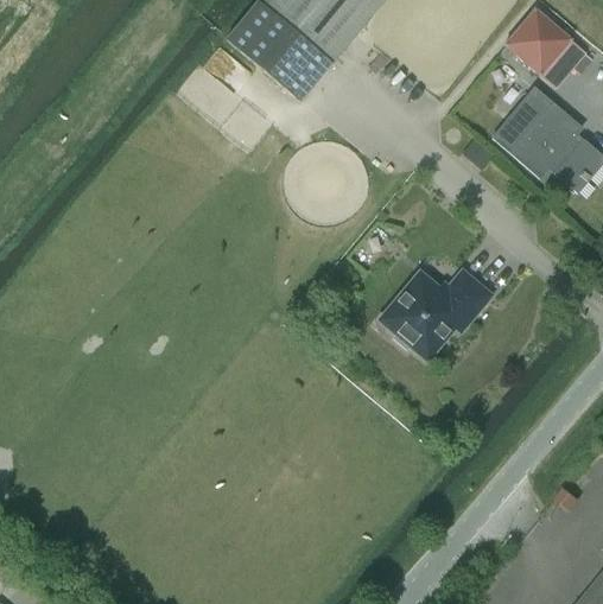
[(302,100),(332,63),(334,63),(386,0),(259,0),(260,1),(228,39),(302,100)]
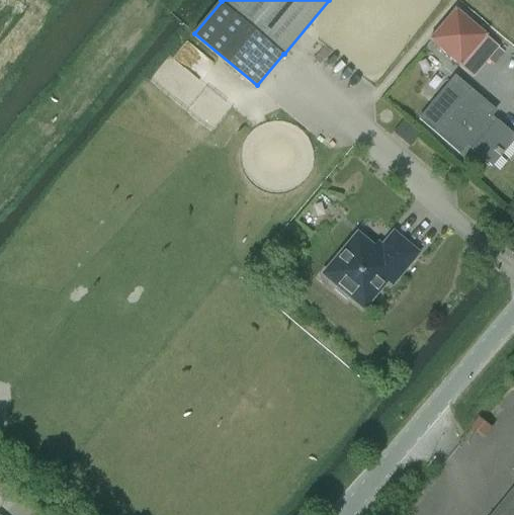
[(458,7),(432,37),(462,64),(478,47),(491,58),(502,45),(489,33),(458,7)]
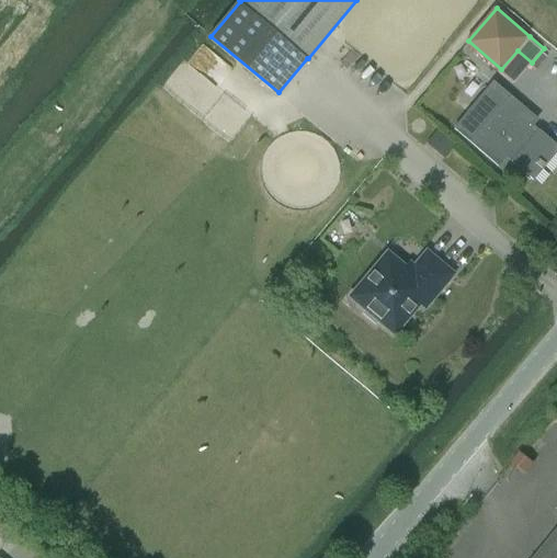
[(538,120),(511,97),(495,82),(457,128),(501,164),(511,152),(519,158),(515,161),(535,178),(547,163),(544,160),(556,146),(556,144),(542,132),(538,135),(531,128),(538,120)]
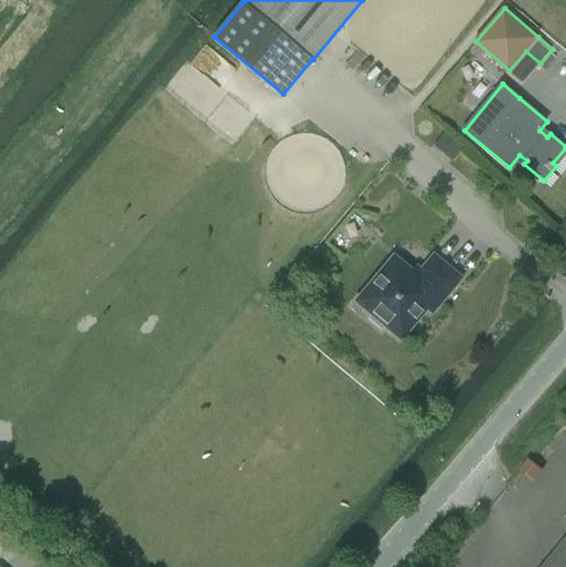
[(429,306),(435,311),(462,276),(436,254),(422,270),(418,265),(413,271),(396,256),(359,301),(374,314),(371,318),(384,328),(388,324),(403,338),(429,306)]
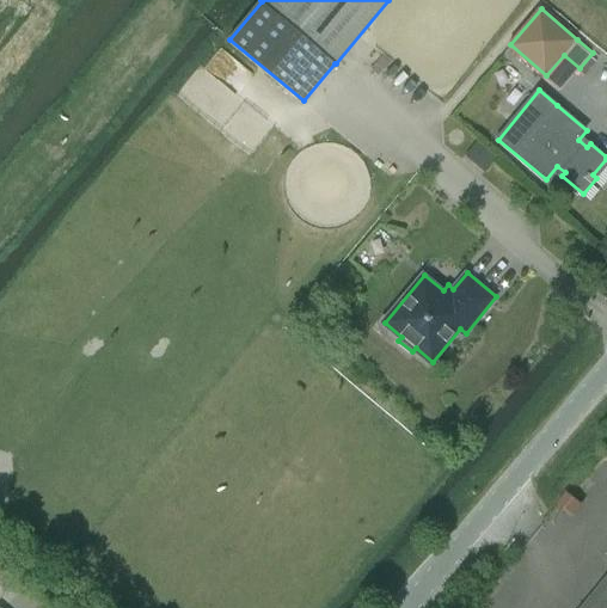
[(606,576),(580,607),(606,607),(606,576)]
